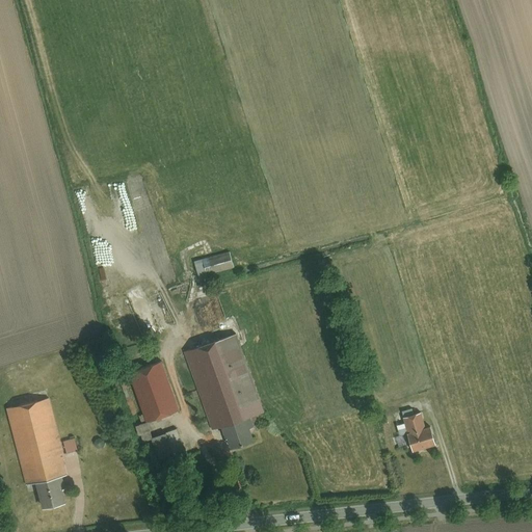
[(198,276),(235,267),(231,250),(194,260),(198,276)]
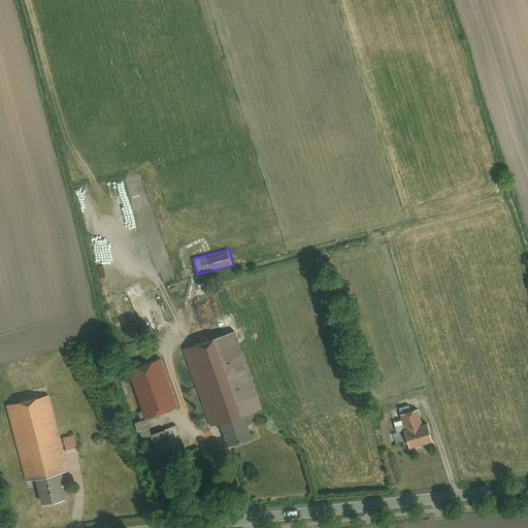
[(261,407),(232,330),(183,349),(211,424),(218,421),(227,444),(252,435),(248,424),(253,422),(249,413),(261,407)]
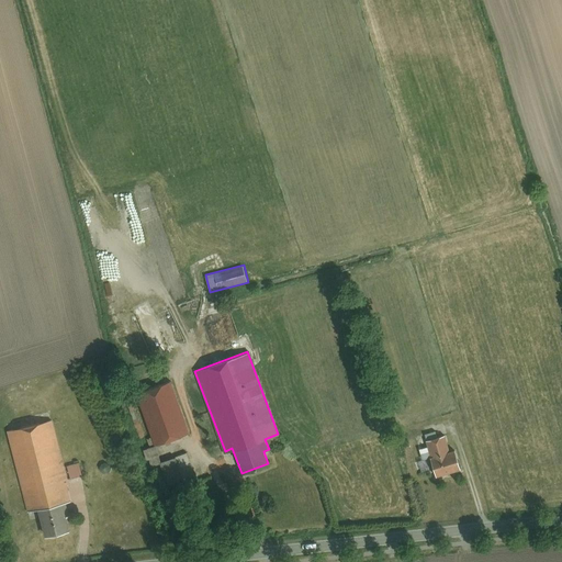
[(190,431),(171,379),(133,393),(153,446),(190,431)]
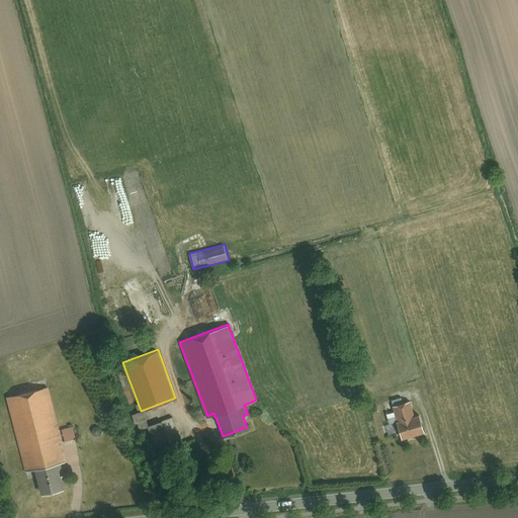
[(67,460),(49,385),(8,396),(26,468),(32,466),(39,494),(67,487),(61,461),(67,460)]
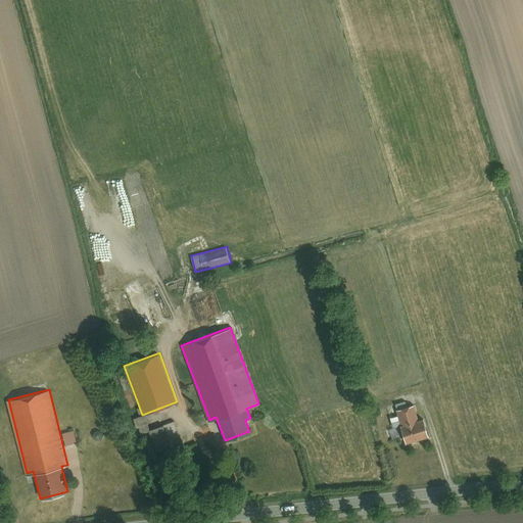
[(418,419),(414,403),(395,409),(406,441),(427,435),(422,418),(418,419)]
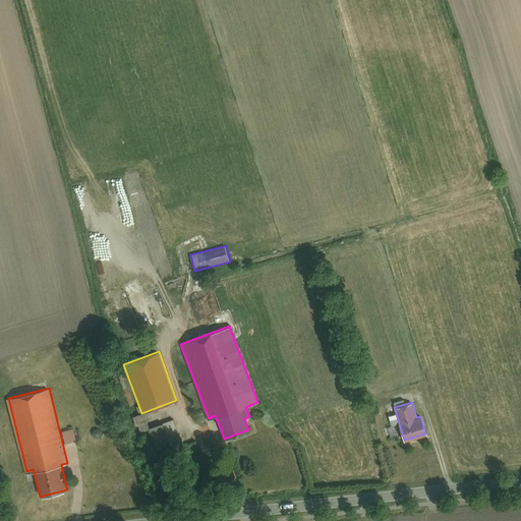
[(391,422),(398,420),(396,413),(389,415),(391,422)]
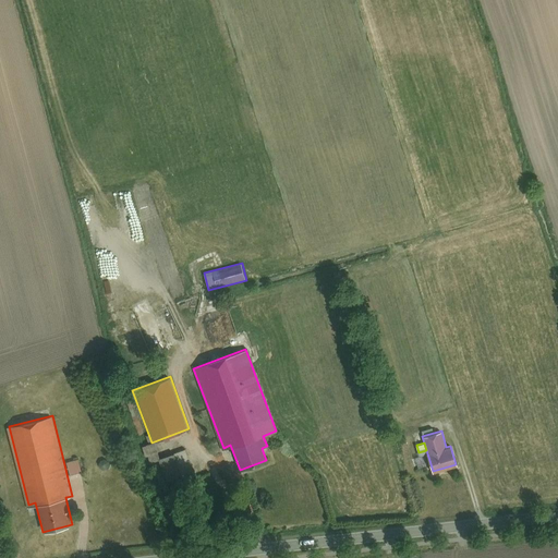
[(67,460),(69,472),(79,471),(76,458),(67,460)]
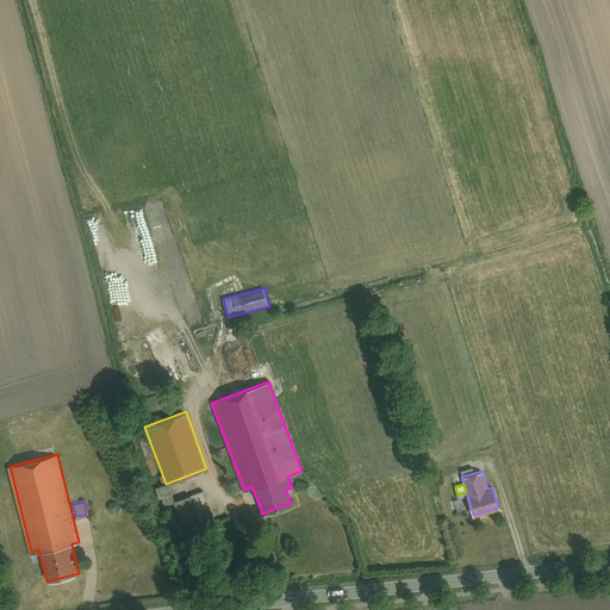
All buildings are outlined.
